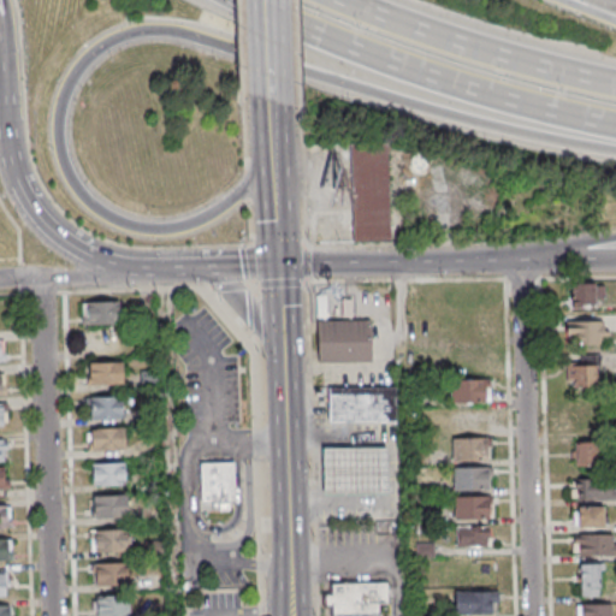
[(353,242),(389,242),(388,146),(353,146),(353,242)]
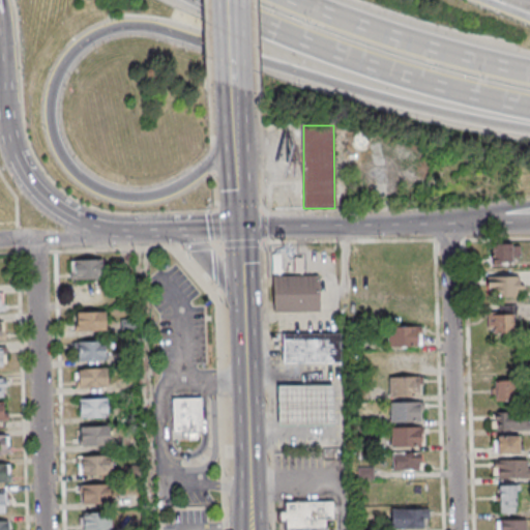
[(520,245),(490,245),(490,263),(520,263),(520,245)]
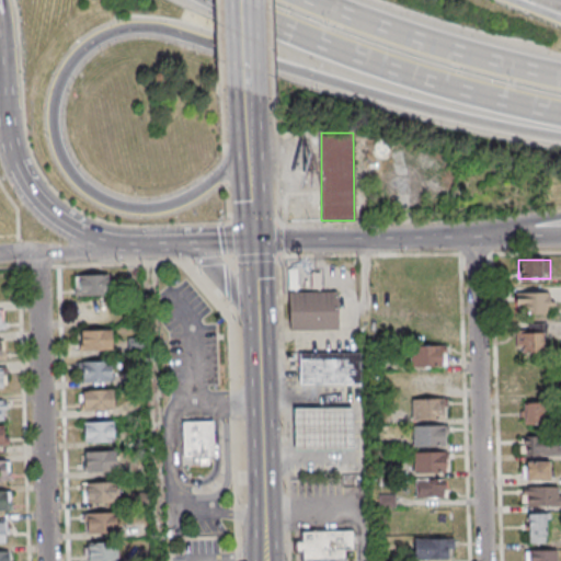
[(78,275),(111,274),(111,295),(78,296),(78,275)]
